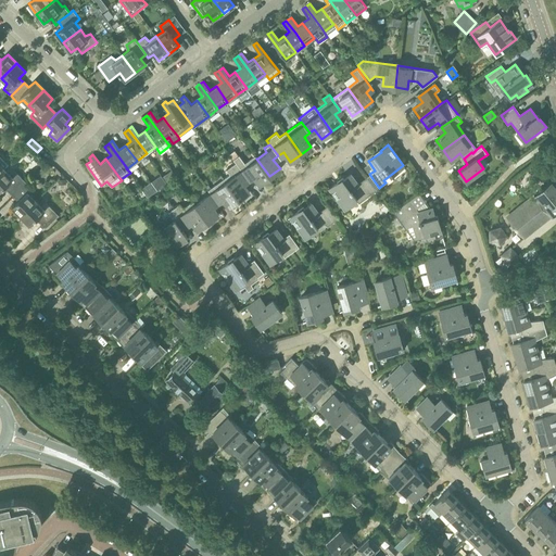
[(241,171),(247,178),(252,174),(260,184),(269,176),(256,159),(257,159),(254,155),(244,163),(239,156),(234,160),(236,162),(241,171)]
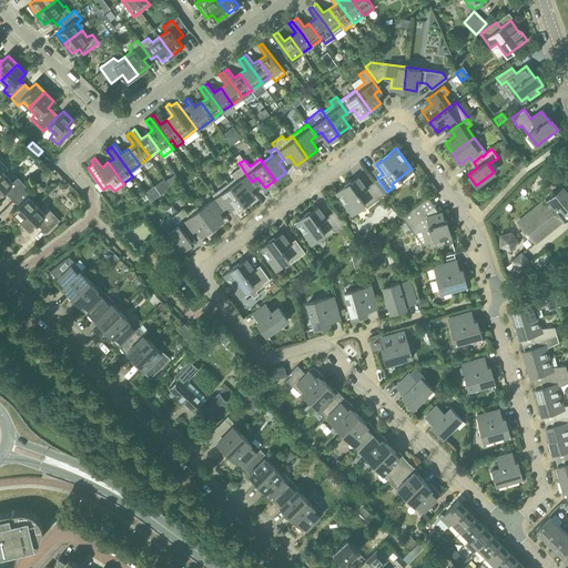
[(514,164),(517,170),(523,165),(519,160),(514,164)]
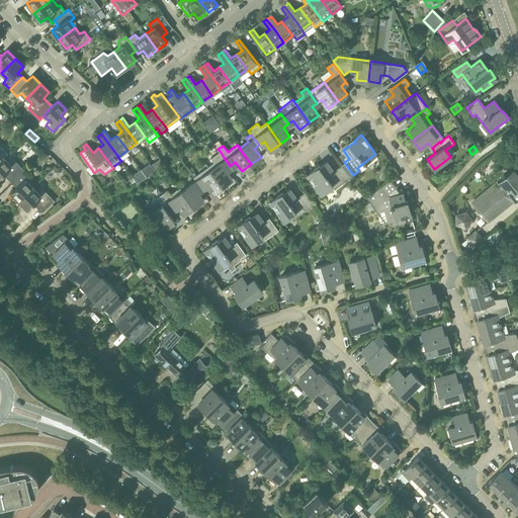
[(230,166),(225,159),(220,151),(210,158),(213,162),(208,166),(223,185),(232,178),(225,169),(230,166)]
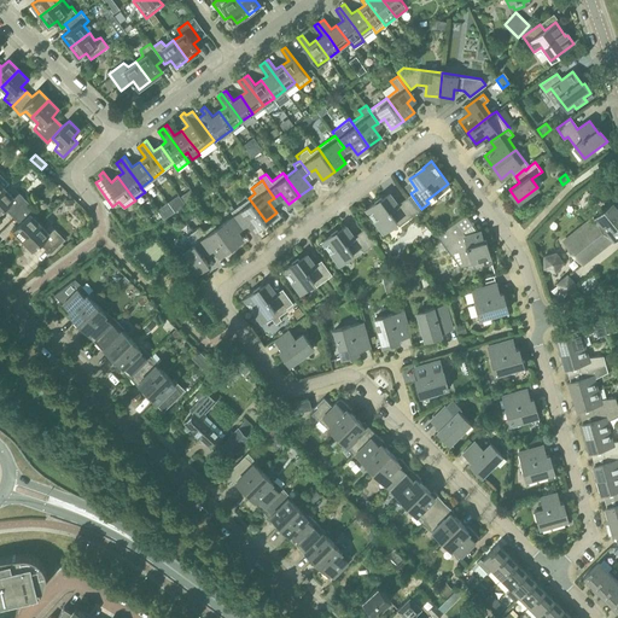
[(41,191),(46,196),(57,186),(52,181),(41,191)]
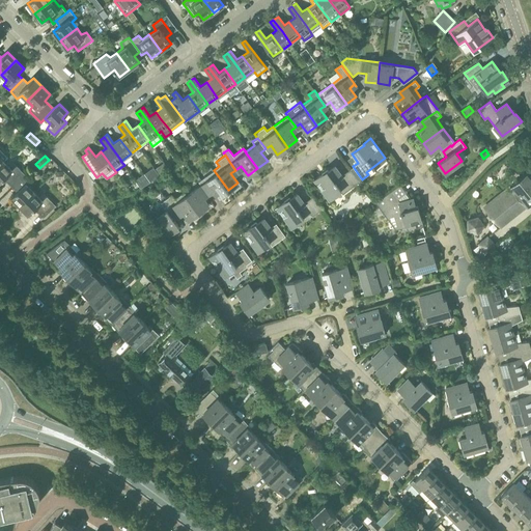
[(12,188),(25,174),(14,163),(9,166),(4,161),(0,164),(0,180),(3,178),(12,188)]
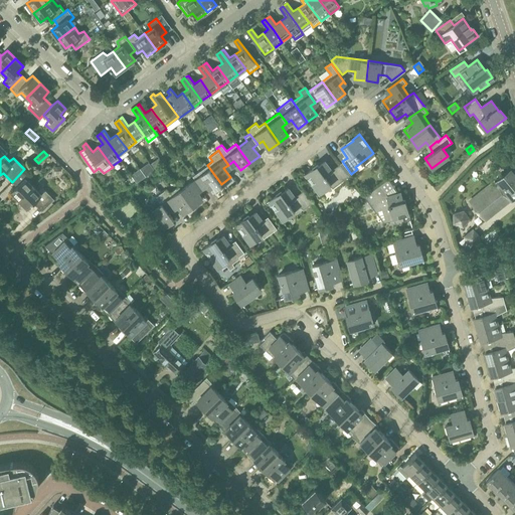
[(332,188),(348,176),(339,164),(331,170),(325,161),(313,169),(312,168),(305,174),(319,193),(330,185),(332,188)]
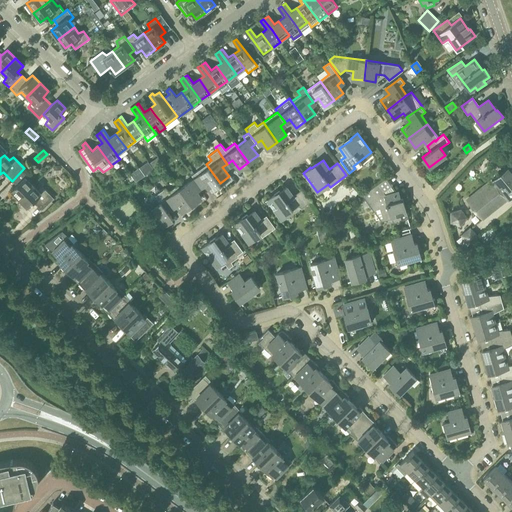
[(194,177),(199,185),(204,181),(210,190),(220,183),(206,164),(191,175),(193,178),(194,177)]
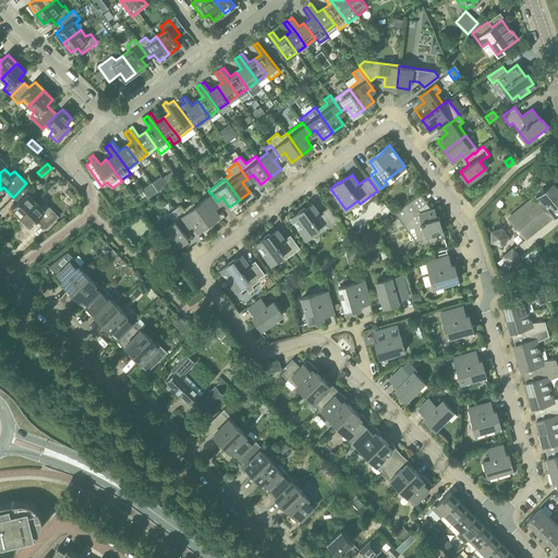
[(557,182),(556,180),(508,218),(525,239),(557,211),(557,182)]
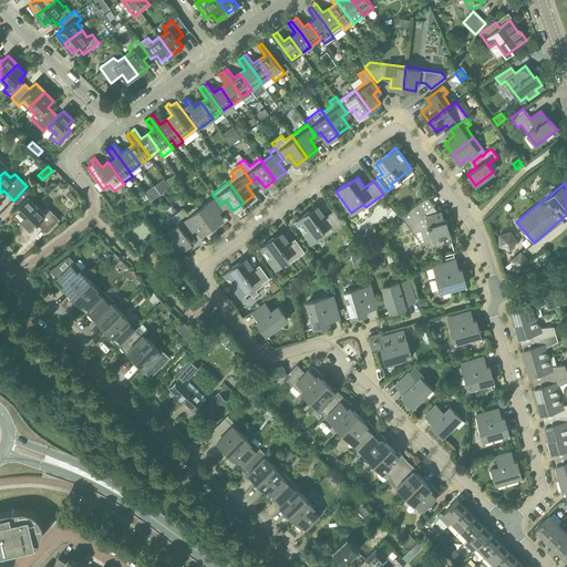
[(20,220),(37,205),(31,198),(33,194),(27,186),(13,200),(18,205),(11,210),(20,220)]
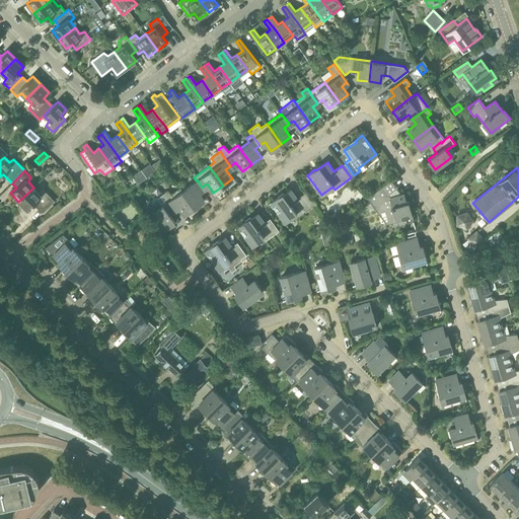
[(181,191),(194,207),(204,200),(197,191),(202,188),(197,179),(196,180),(182,191),(181,191)]
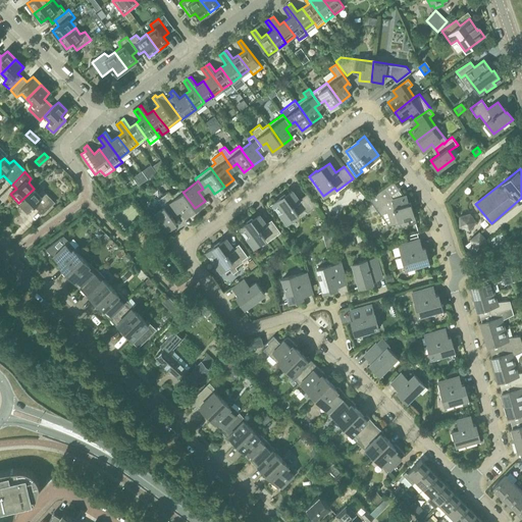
[(386,186),(369,198),(380,212),(386,210),(390,225),(400,222),(402,225),(415,221),(411,208),(409,208),(405,195),(396,197),(386,186)]
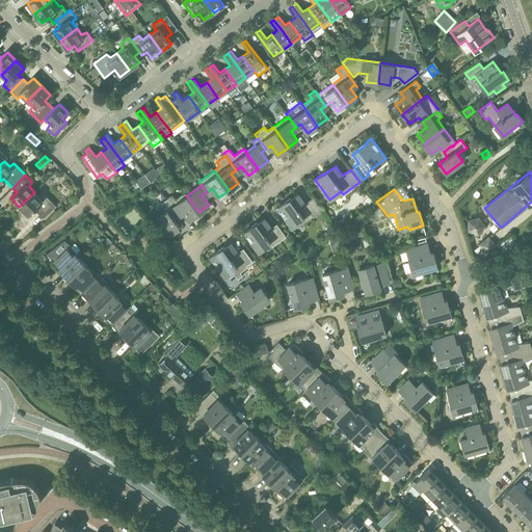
[(34,192),(19,207),(27,215),(33,209),(43,218),(55,206),(45,194),(40,197),(34,192)]
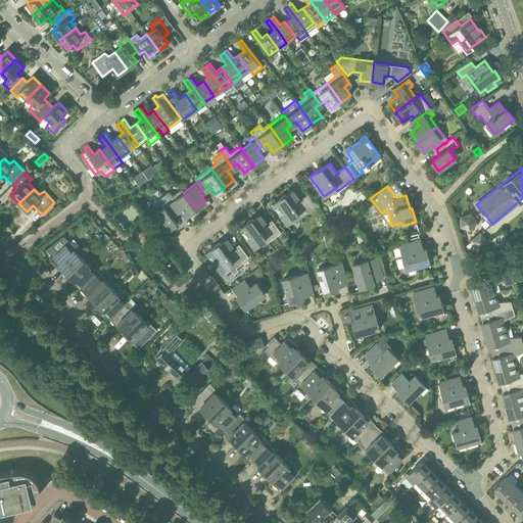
[(163,195),(175,210),(179,206),(186,216),(195,208),(183,192),(184,192),(181,189),(172,195),(169,191),(163,195)]
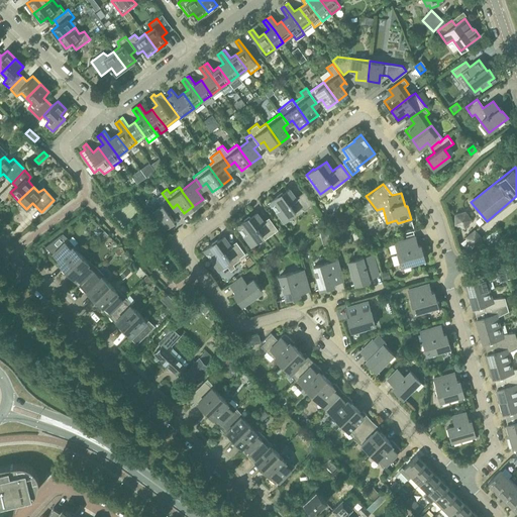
[(304,210),(313,203),(304,191),(296,197),(289,189),(278,197),(277,196),(270,201),(284,220),(302,207),(304,210)]
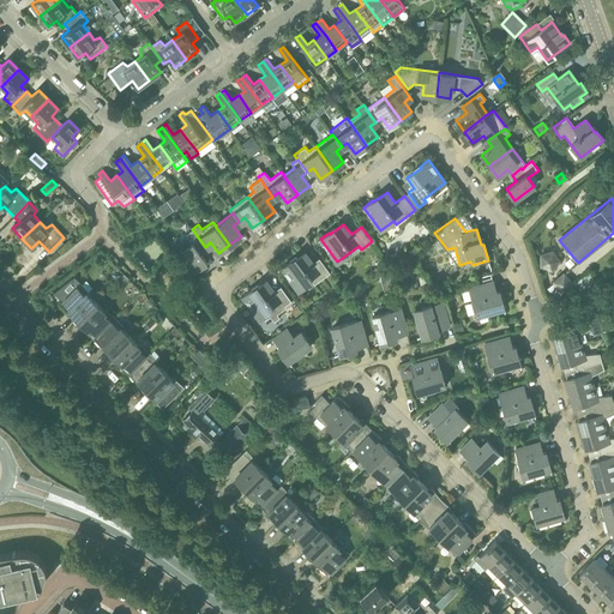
[(188,238),(178,246),(194,270),(206,262),(199,251),(205,247),(192,229),(186,234),(188,238)]
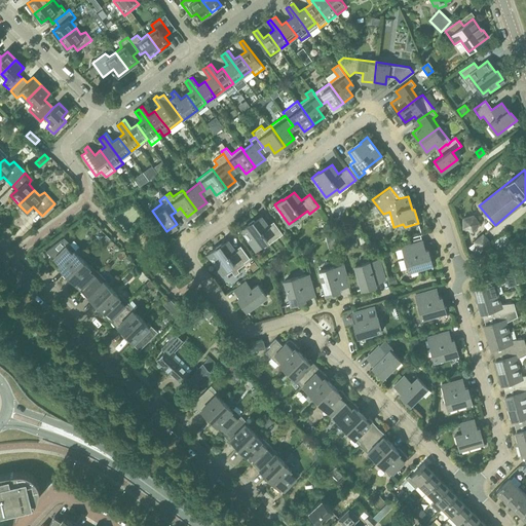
[(463,218),(463,230),(475,233),(482,223),(475,215),(463,218)]
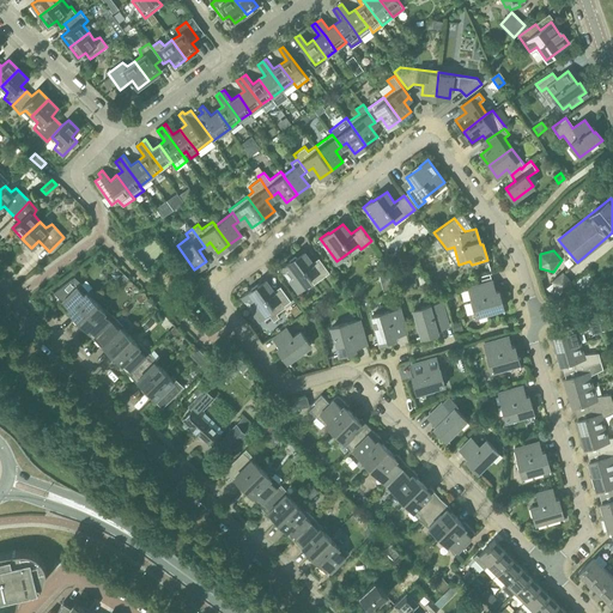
[(314,283),(322,277),(329,272),(319,258),(311,262),(304,253),(291,262),(290,261),(280,267),(297,290),(311,279),(314,283)]
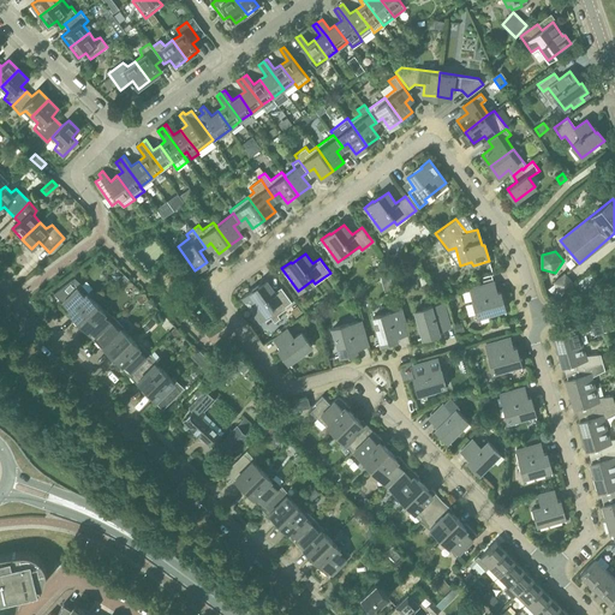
[(389,270),(382,276),(384,285),(393,281),(389,270)]
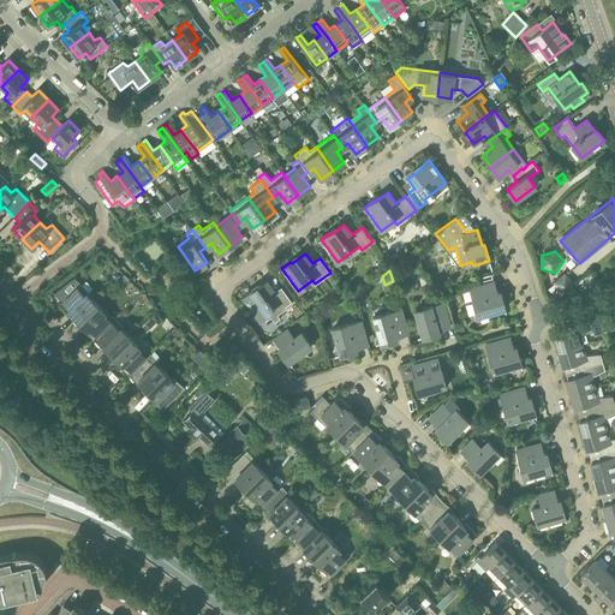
[(567,273),(554,284),(565,296),(577,285),(567,273)]
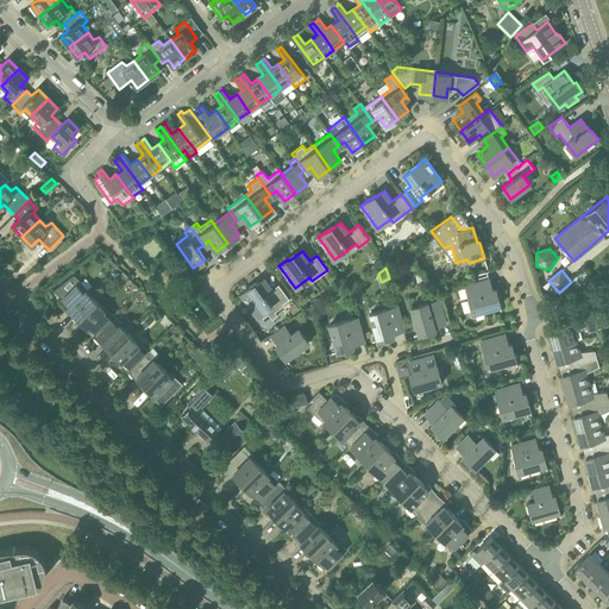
[(87,289),(74,274),(54,290),(61,299),(58,301),(67,311),(69,308),(77,318),(95,299),(86,290),(87,289)]
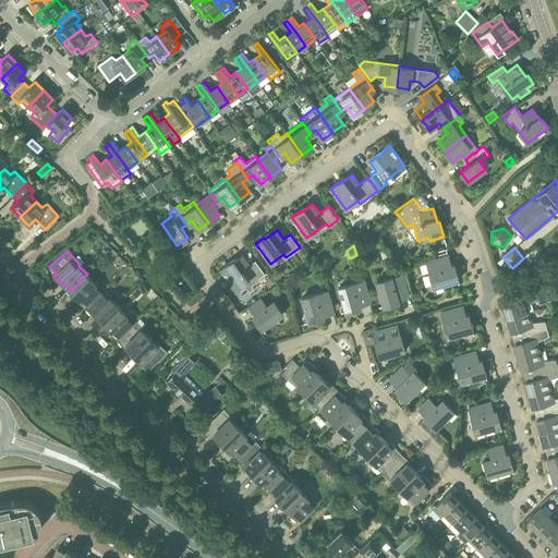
[(249,265),(242,255),(229,265),(228,263),(220,269),(235,289),(247,280),(251,286),(259,279),(255,274),(262,269),(254,261),(249,265)]
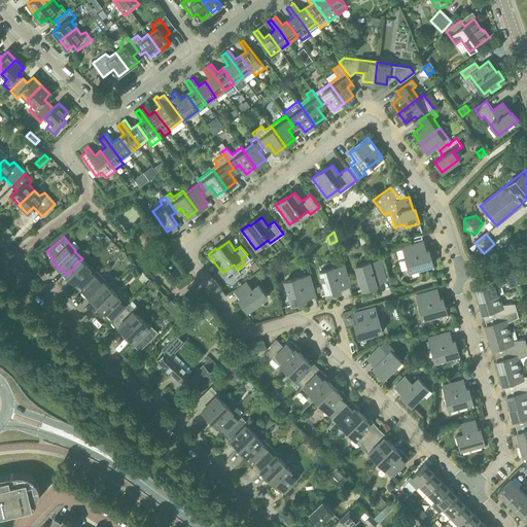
[(425,251),(423,241),(402,247),(406,256),(405,257),(409,271),(432,265),(428,250),(425,251)]
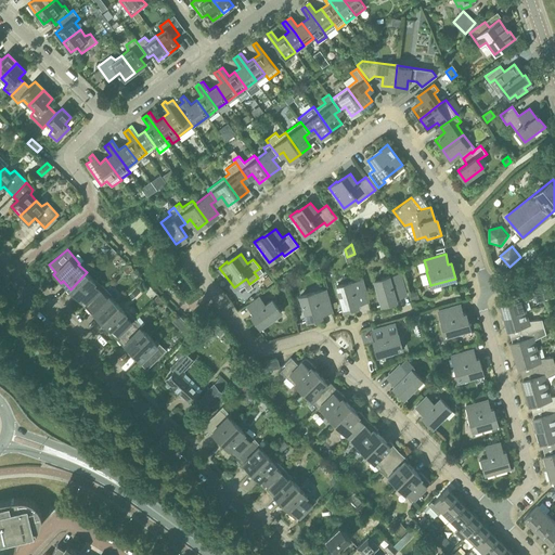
[(85,306),(104,286),(95,280),(94,282),(87,272),(71,289),(78,296),(76,298),(85,306)]
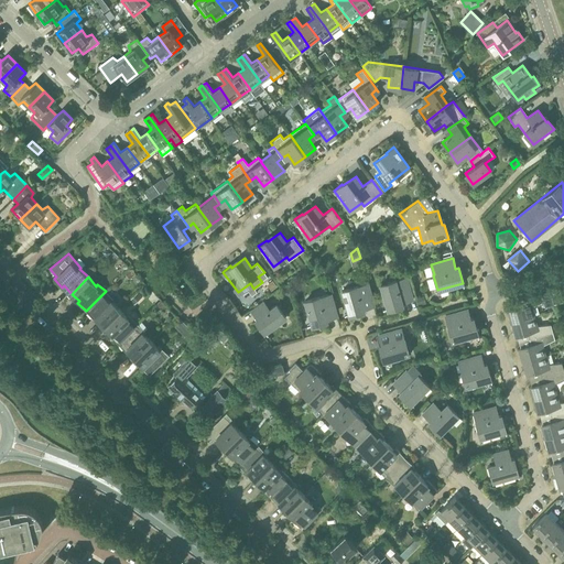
[(402,303),(412,300),(407,278),(396,281),(396,280),(380,284),(387,310),(402,305),(402,303)]
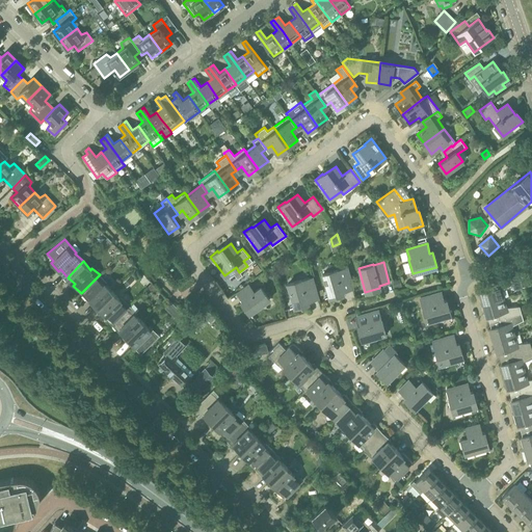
[(258,264),(253,268),(257,273),(262,269),(258,264)]
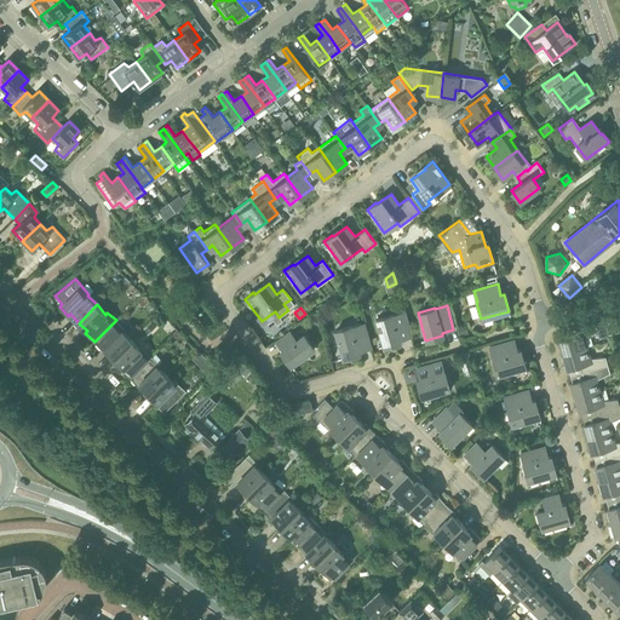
[(411,336),(405,311),(392,315),(392,314),(375,319),(383,346),(400,342),(399,338),(411,336)]
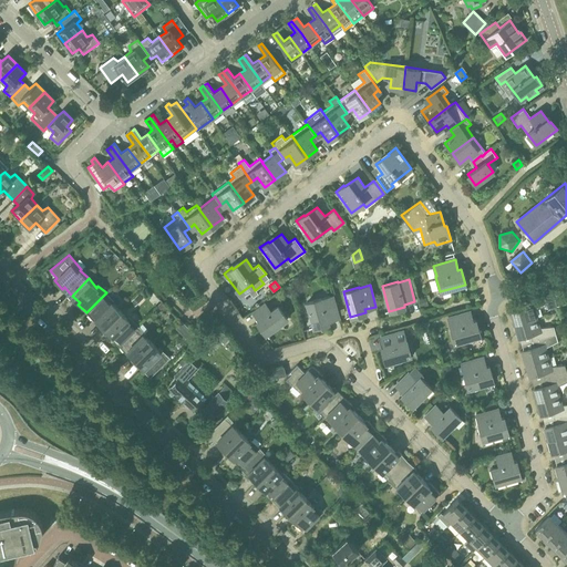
[(103,328),(120,310),(111,302),(113,300),(106,292),(86,312),(94,321),(96,319),(103,328)]
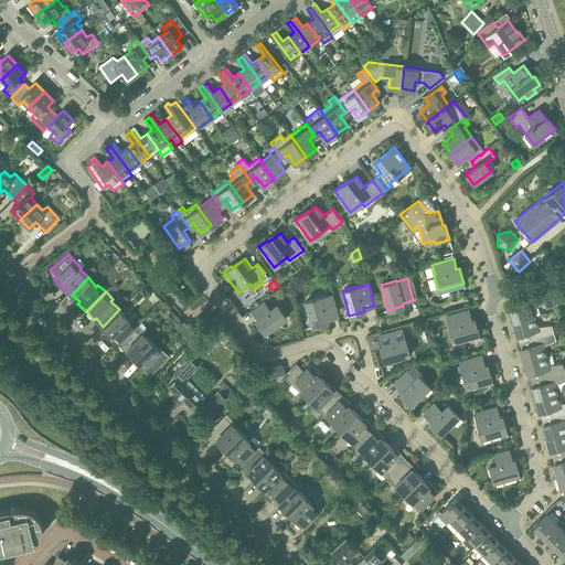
[(555,306),(551,291),(542,294),(544,301),(546,308),(555,306)]
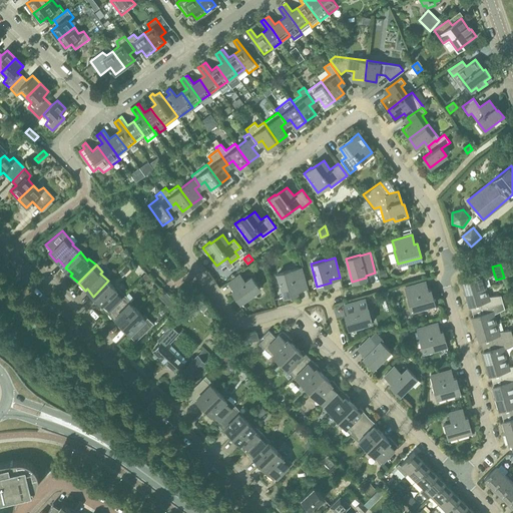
[(307,287),(301,267),(291,270),(277,274),(284,297),(298,293),(297,290),(307,287)]
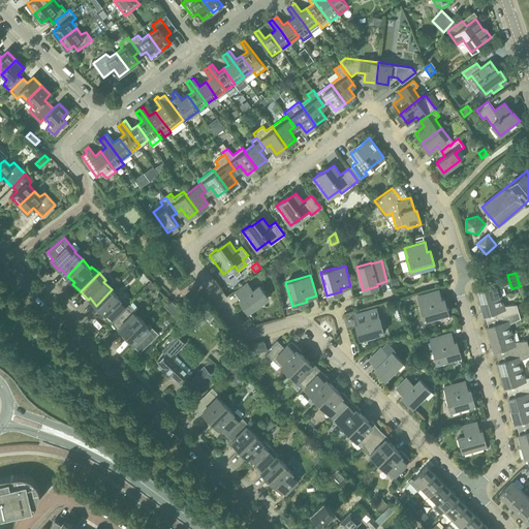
[(480,303),(501,297),(498,287),(509,282),(507,275),(486,281),(488,287),(476,290),(480,303)]
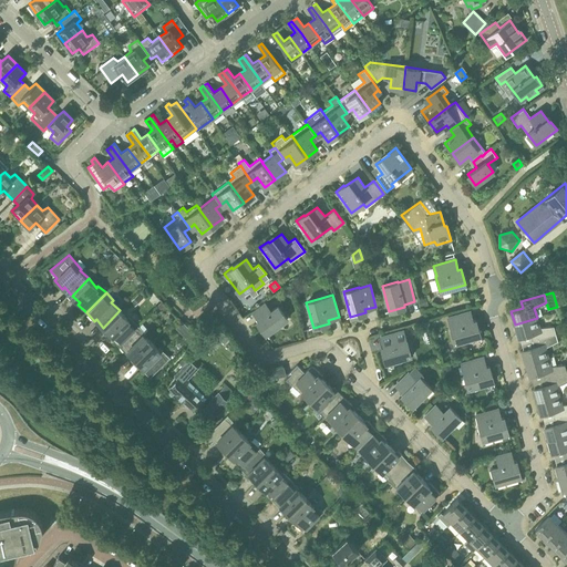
[(566,303),(563,295),(555,297),(558,306),(566,303)]
